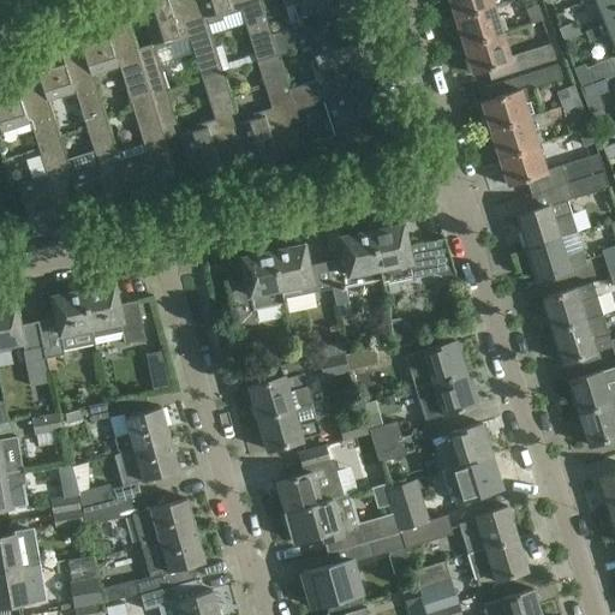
[(206,18),(199,0),(145,0),(138,3),(153,45),(154,43),(189,35),(202,78),(222,72),(220,65),(206,18)]
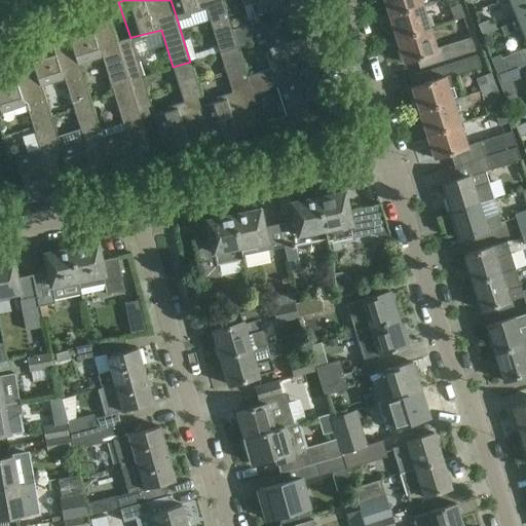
[(236,47),(222,0),(171,0),(176,15),(205,5),(219,45),(221,51),(221,52),(236,47)]
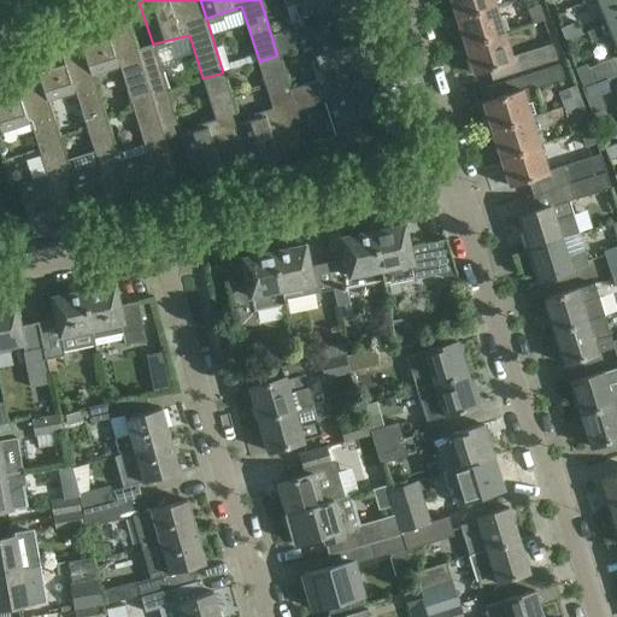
[(353,30),(348,33),(339,4),(345,3),(344,0),(260,0),(277,56),(353,31),(353,30)]
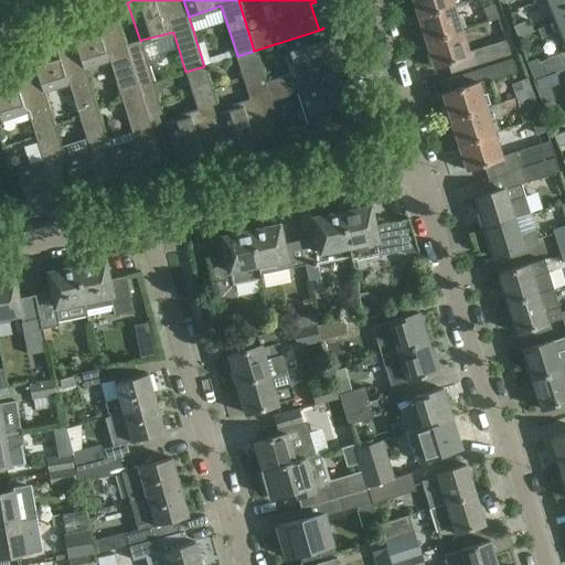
[(412,0),(417,17),(454,4),(451,0),(412,0)]
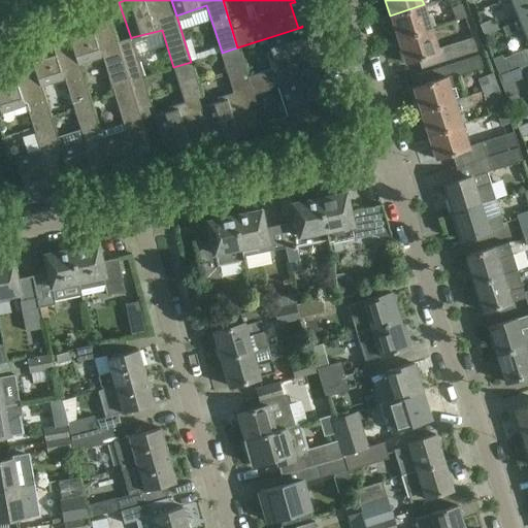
[(527,0),(510,0),(520,20),(527,15),(527,0)]
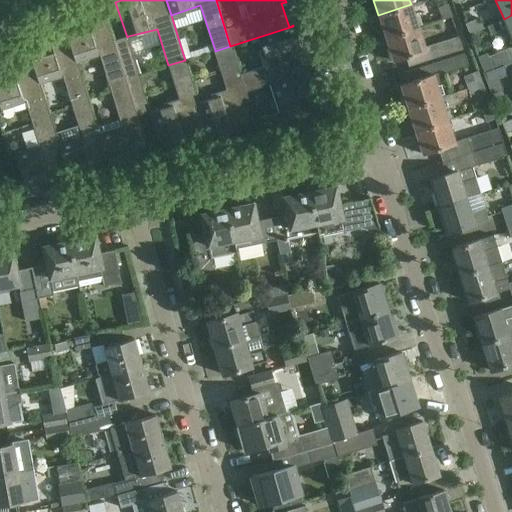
[(454,15),(450,3),(437,7),(441,20),(454,15)]
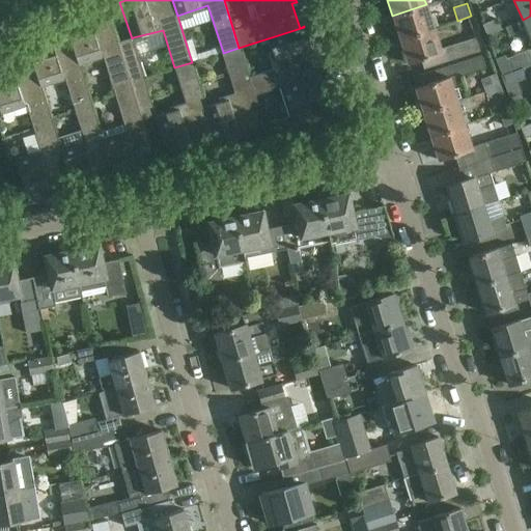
[(400,38),(434,28),(426,4),(392,16),(400,38)]
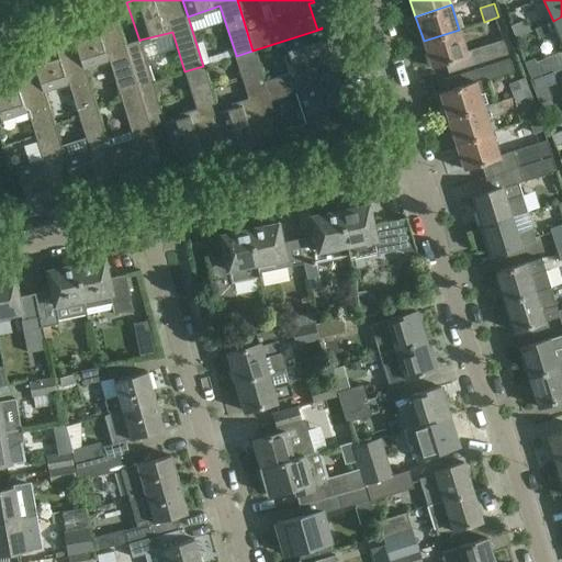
[(561,17),(553,21),(548,24),(550,31),(555,29),(561,42),(561,17)]
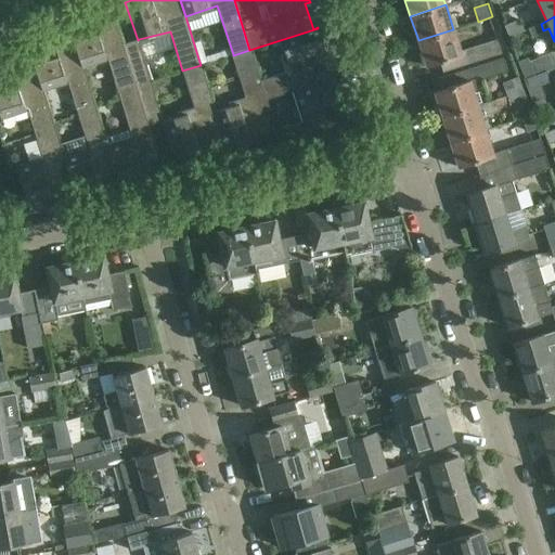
[(525,30),(520,18),(504,25),(508,37),(525,30)]
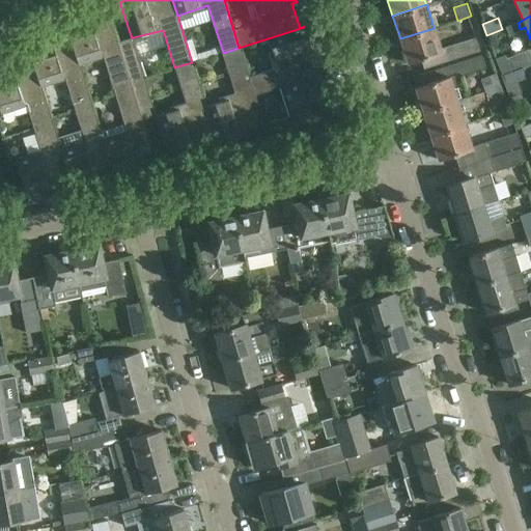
[(68,31),(72,42),(79,64),(103,57),(114,94),(132,89),(129,82),(117,43),(110,21),(91,27),(90,24),(68,31)]
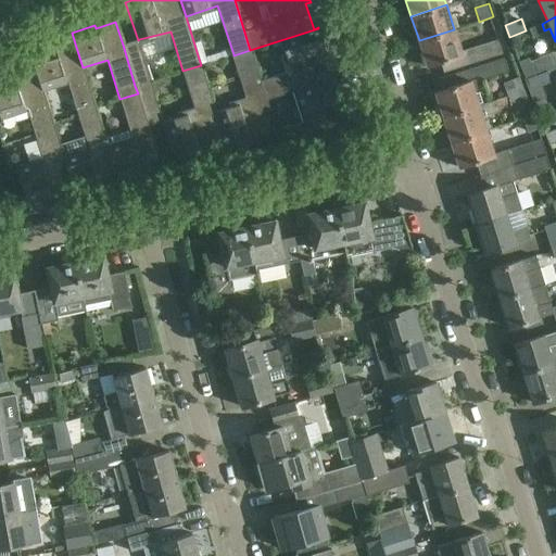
[(321,53),(326,51),(318,28),(250,50),(266,99),(297,90),(335,78),(335,77),(329,79),(321,53)]
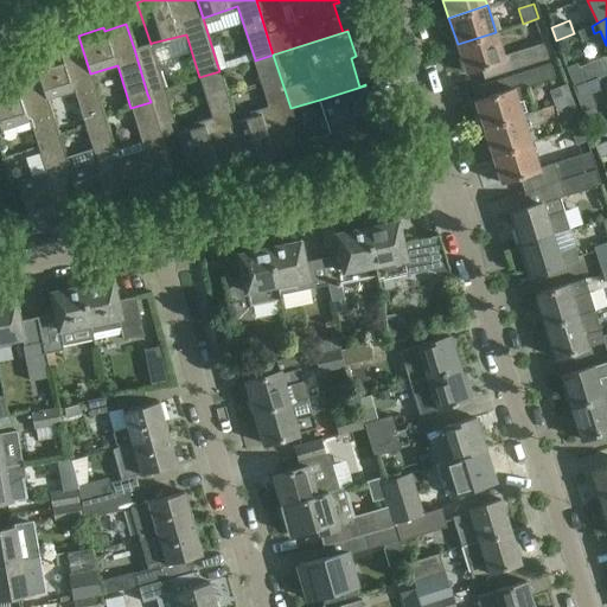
[(496,32),(458,44),(466,72),(480,68),(484,80),(548,58),(543,44),(503,56),(496,32)]
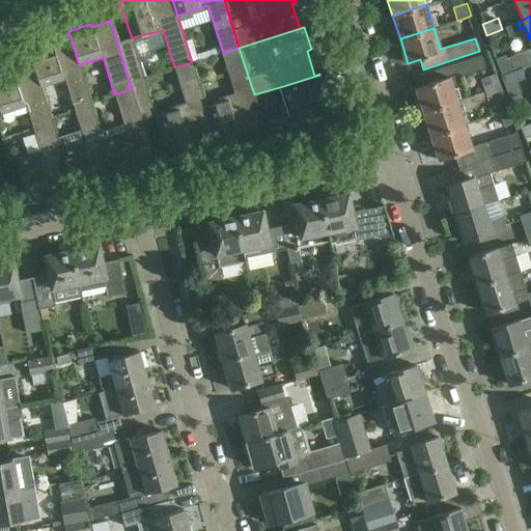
[(133,37),(132,38),(117,43),(129,82),(143,77),(145,77),(133,37)]
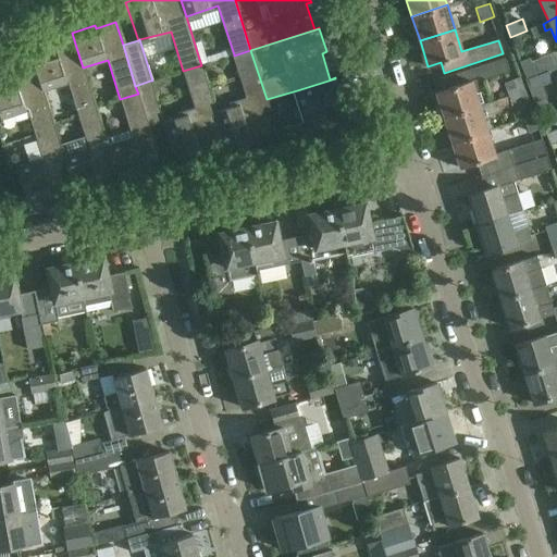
[(83,67),(75,44),(56,49),(56,48),(32,56),(42,91),(67,83),(78,116),(96,111),(83,67)]
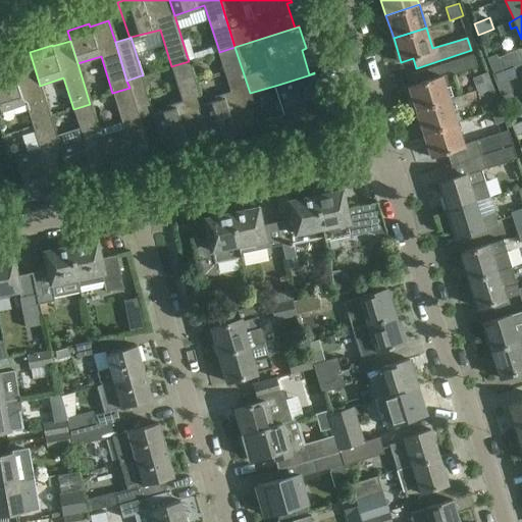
[(217,45),(187,55),(189,61),(219,52),(219,51),(217,45)]
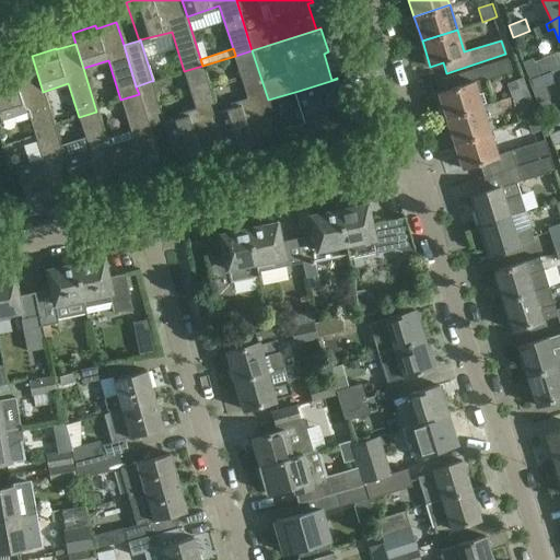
[(252,50),(235,56),(251,103),(218,114),(225,140),(229,151),(253,143),(251,138),(277,130),(277,131),(278,131),(268,100),(252,50)]
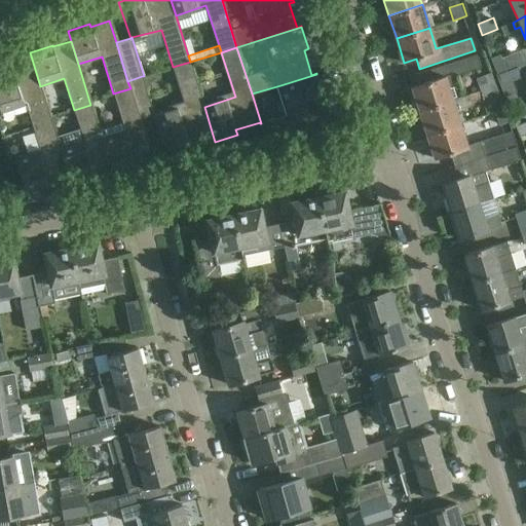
[(495,75),(525,62),(525,55),(523,49),(508,55),(501,59),(505,70),(495,74),(495,75)]
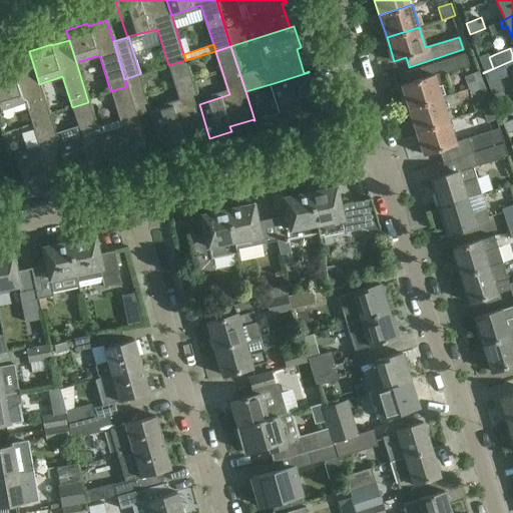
[(25,102),(32,124),(50,118),(39,84),(29,51),(28,51),(33,65),(13,71),(12,70),(0,74),(0,108),(0,110),(25,102)]
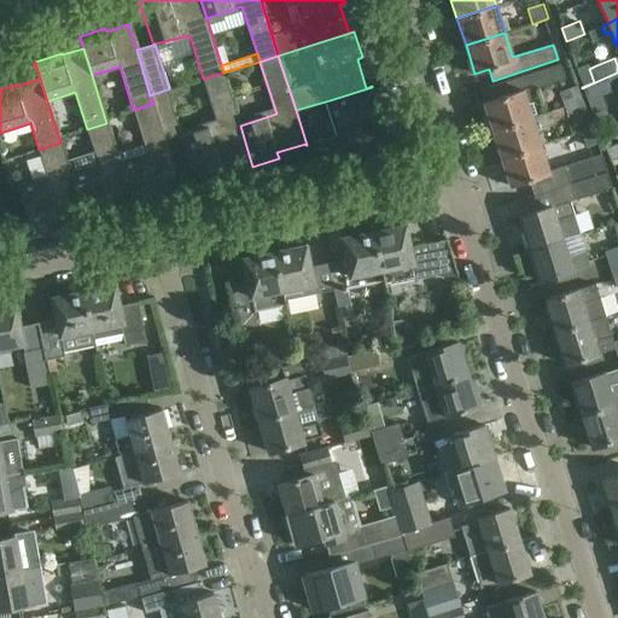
[(483,101),(493,130),(531,117),(528,105),(532,104),(535,95),(532,89),(565,80),(560,65),(495,86),(499,97),(483,101)]
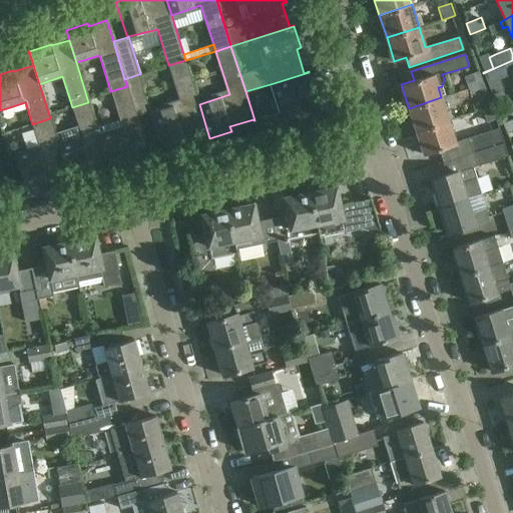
[(199,104),(185,60),(168,65),(180,104),(150,112),(161,147),(183,140),(182,136),(206,128),(199,104)]
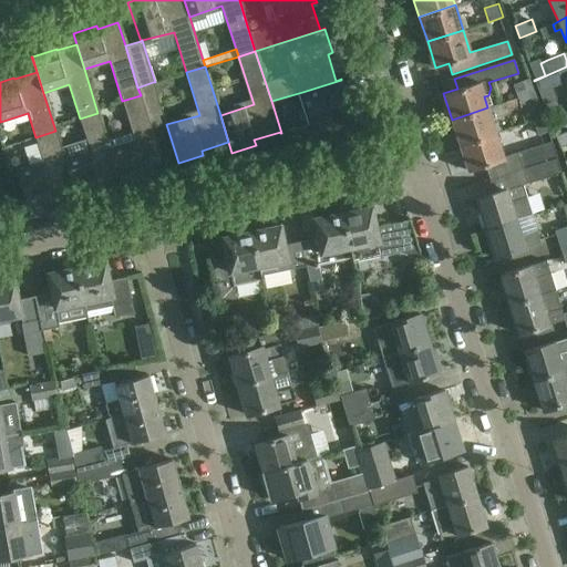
[(566,66),(534,81),(543,104),(556,100),(552,88),(566,81),(566,66)]
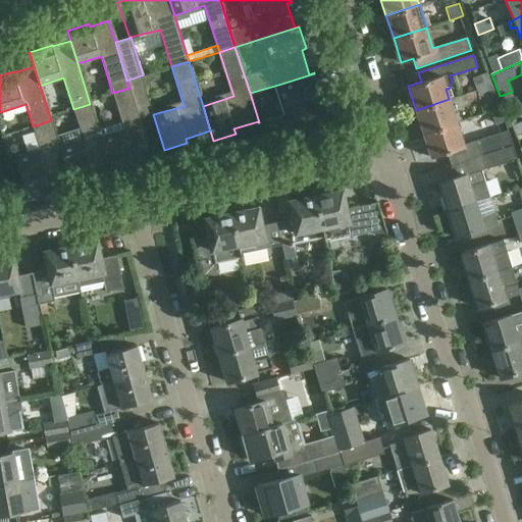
[(487,72),(480,74),(485,87),(476,91),(480,103),(496,98),(487,72)]
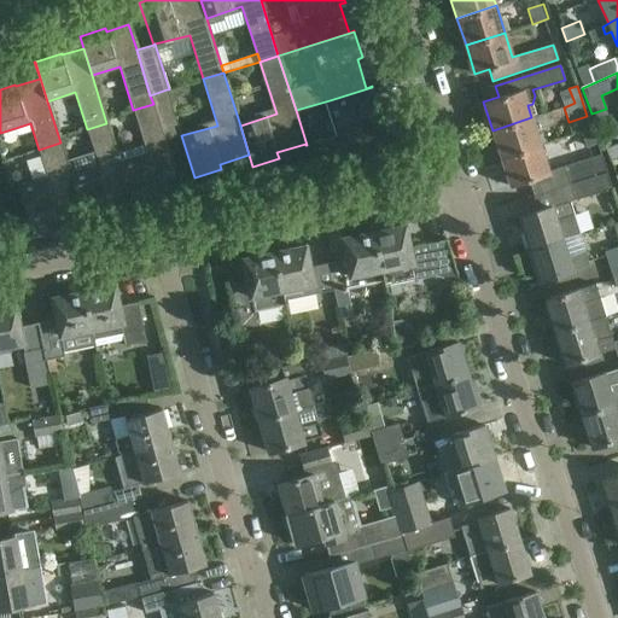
[(372,87),(330,100),(336,115),(328,116),(334,136),(307,145),(314,167),(384,144),(374,115),(380,112),(372,87)]
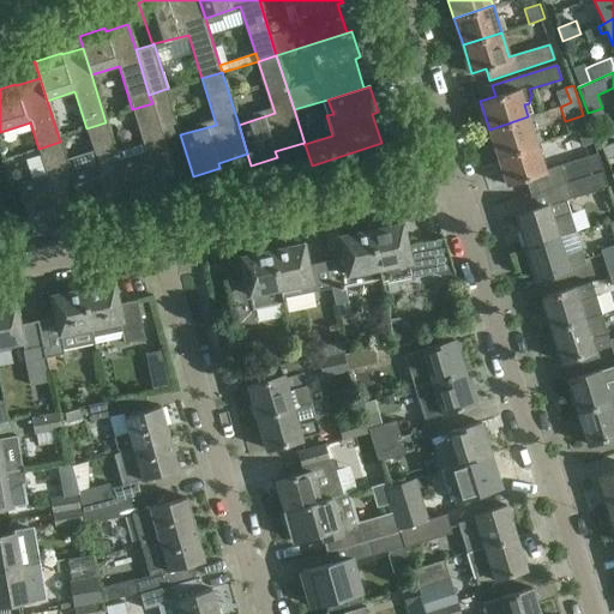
[(555,91),(560,107),(571,102),(565,88),(555,91)]
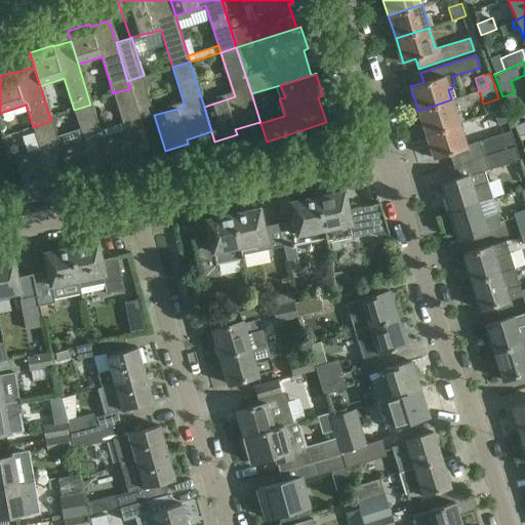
[(154,115),(142,76),(127,81),(130,88),(113,93),(125,130),(101,138),(111,168),(112,171),(133,164),(132,161),(152,155),(140,119),(154,115)]
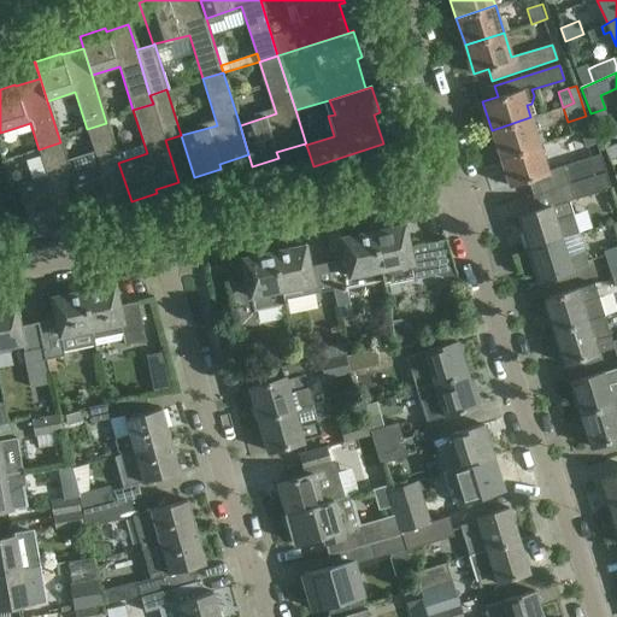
[(530,117),(492,130),(500,157),(539,144),(534,129),(554,123),(551,111),(530,117)]
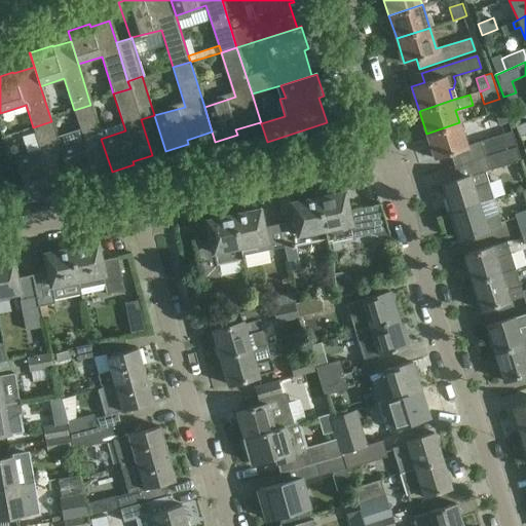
[(83,141),(60,149),(70,182),(92,175),(92,174),(111,168),(101,139),(90,105),(74,110),(83,141)]
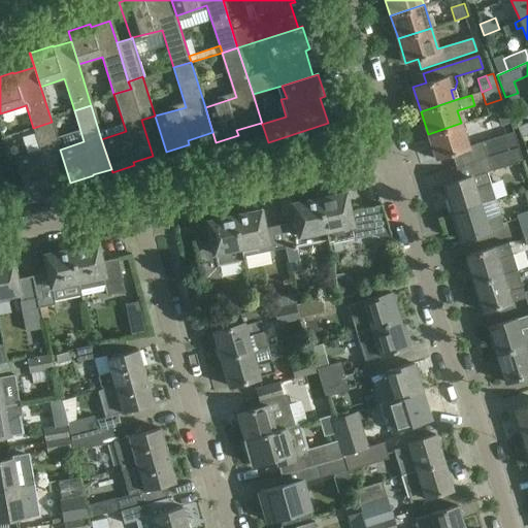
[(505,108),(497,111),(501,125),(510,122),(505,108)]
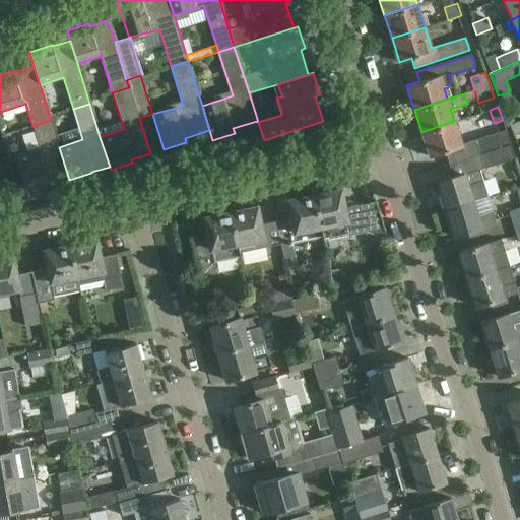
[(69,180),(59,147),(51,120),(33,126),(40,148),(14,156),(24,189),(48,182),(47,181),(67,175),(69,180)]
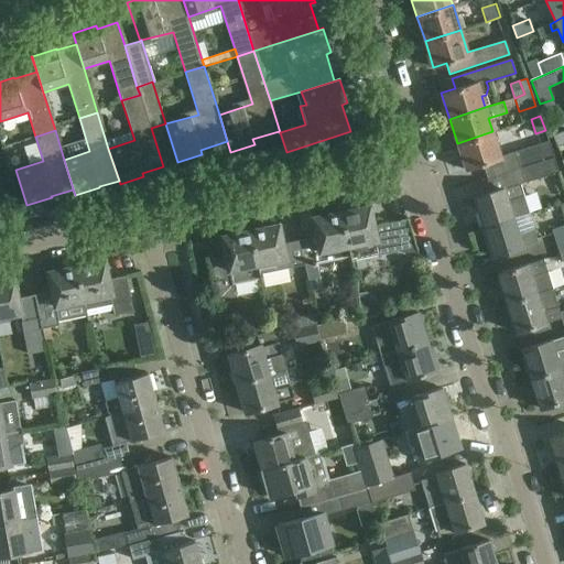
[(563,143),(563,130),(552,136),(556,147),(563,143)]
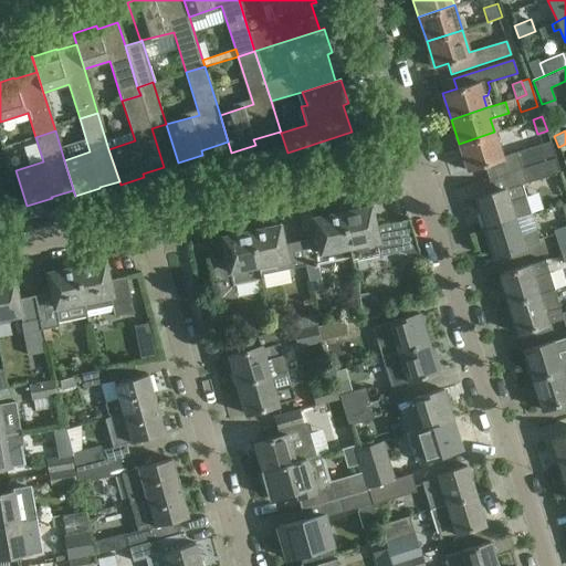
[(494,132),(459,144),(467,171),(503,160),(494,132)]
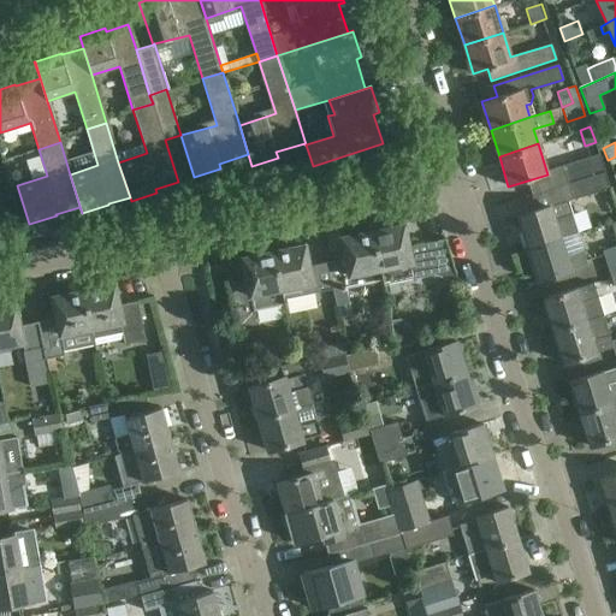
[(604,170),(599,154),(562,165),(567,181),(604,170)]
